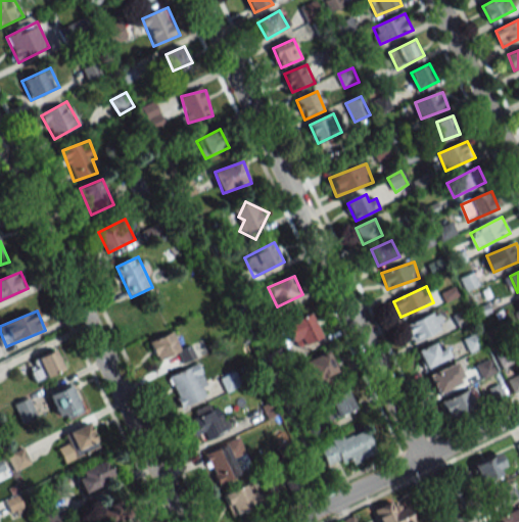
[(407,326),(414,342),(447,328),(440,312),(407,326)]
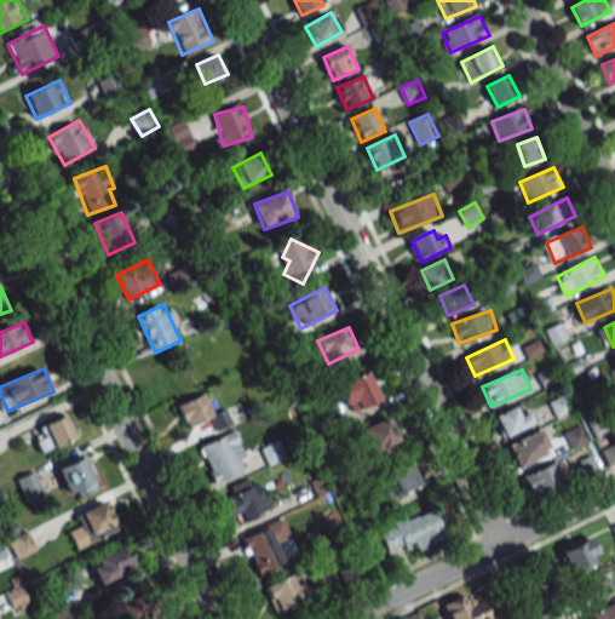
[(340,387),(354,413),(383,400),(371,372),(340,387)]
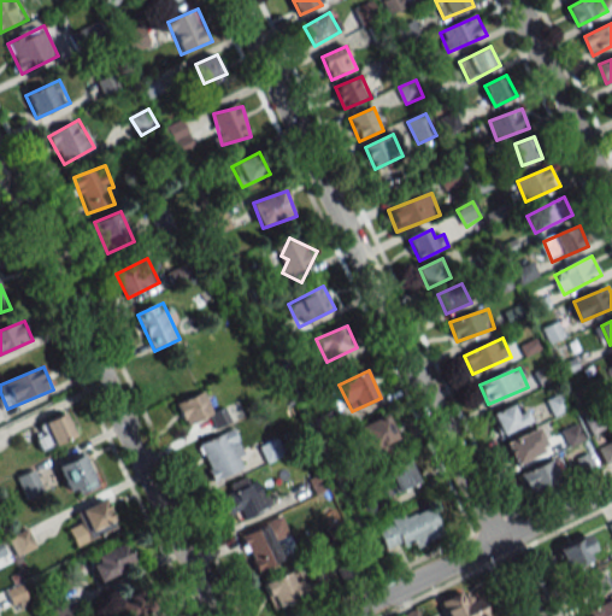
[(217,414),(206,392),(178,404),(189,427),(217,414)]
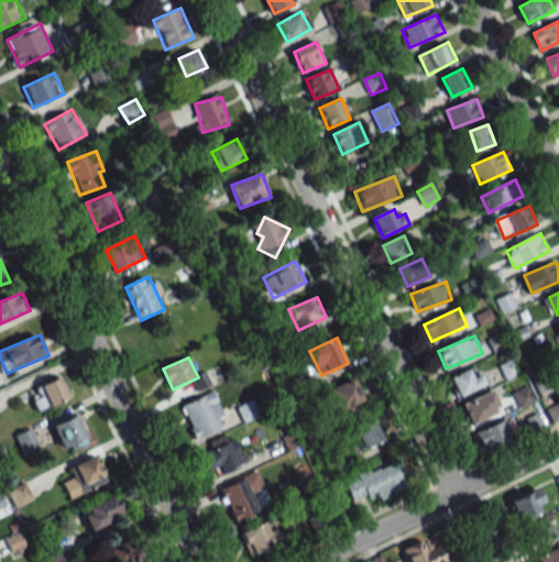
[(459,396),(485,388),(479,368),(452,377),(459,396)]
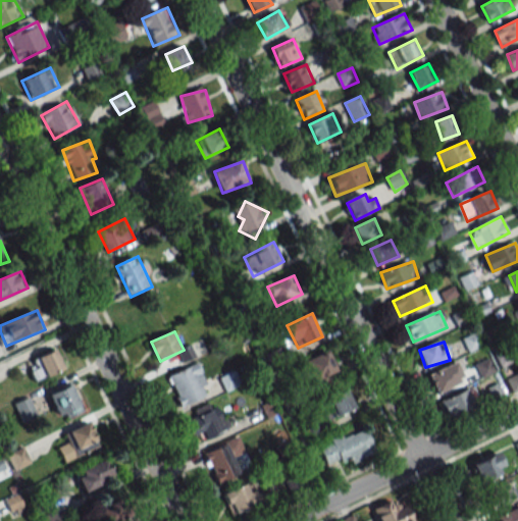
[(39,382),(68,367),(58,349),(30,364),(39,382)]
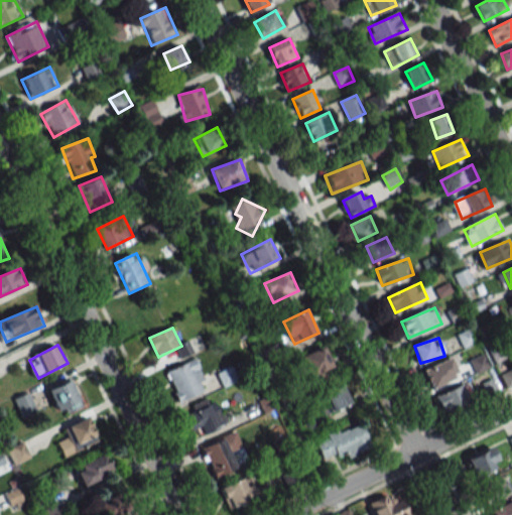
[(312,378),(336,366),(326,347),(302,359),(312,378)]
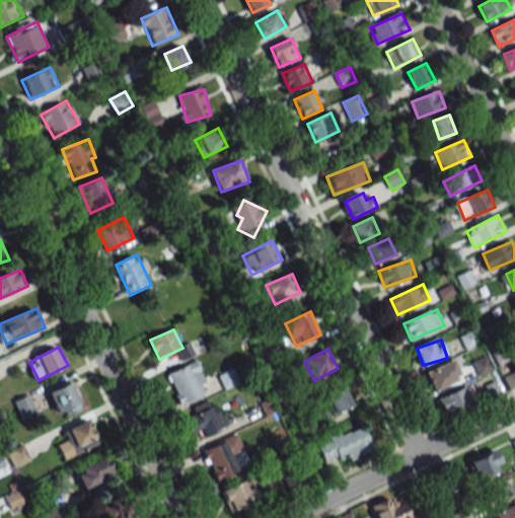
[(428,374),(436,390),(462,378),(454,361),(428,374)]
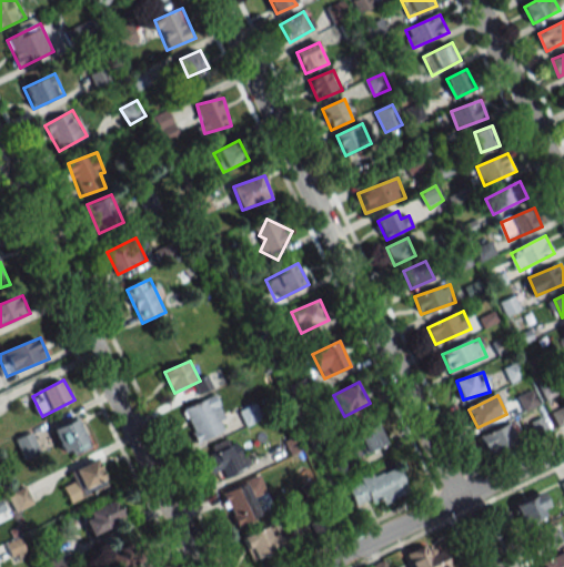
[(218,396),(185,409),(198,442),(231,429),(218,396)]
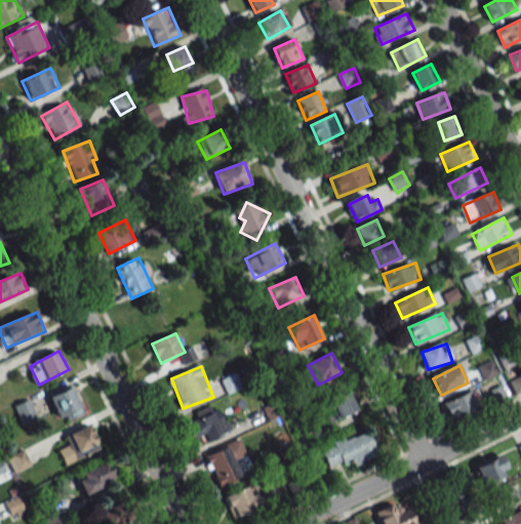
[(52,395),(59,421),(84,415),(77,388),(52,395)]
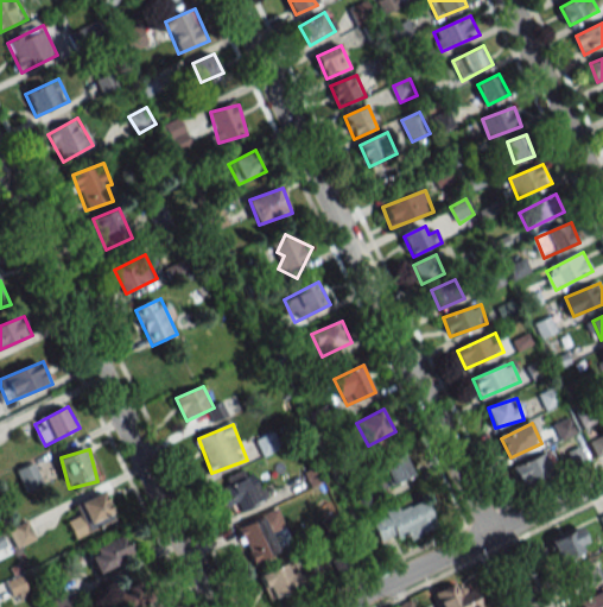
[(515,468),(526,488),(557,474),(546,454),(515,468)]
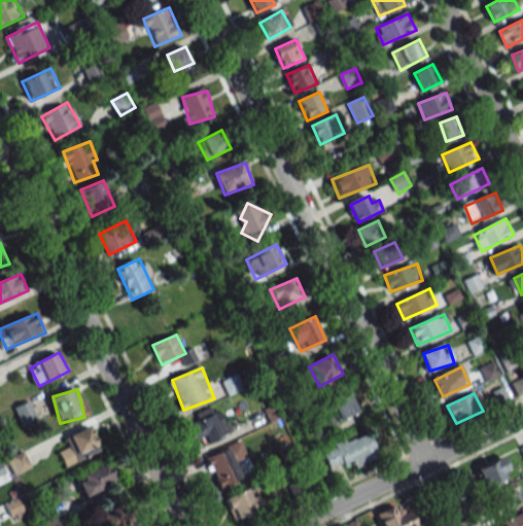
[(342,420),(360,413),(352,394),(335,401),(342,420)]
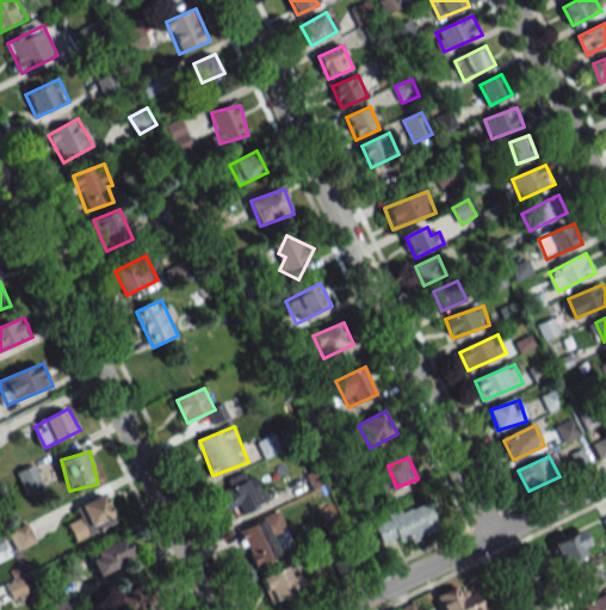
[(31,495),(47,487),(36,466),(19,474),(31,495)]
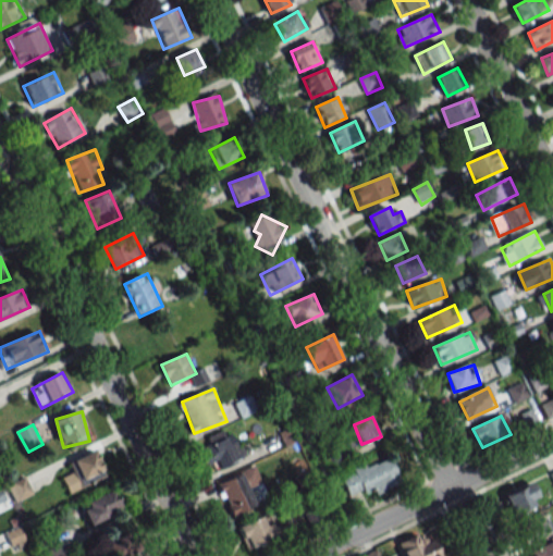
[(219,471),(246,459),(233,430),(201,445),(210,466),(216,462),(219,471)]
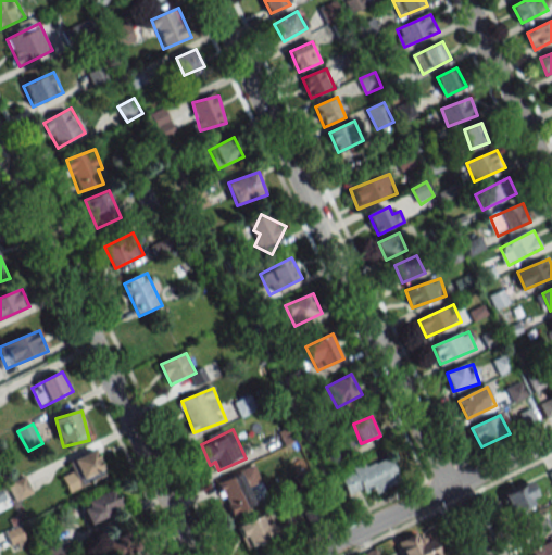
[(71,462),(75,472),(65,477),(71,492),(108,477),(98,451),(71,462)]
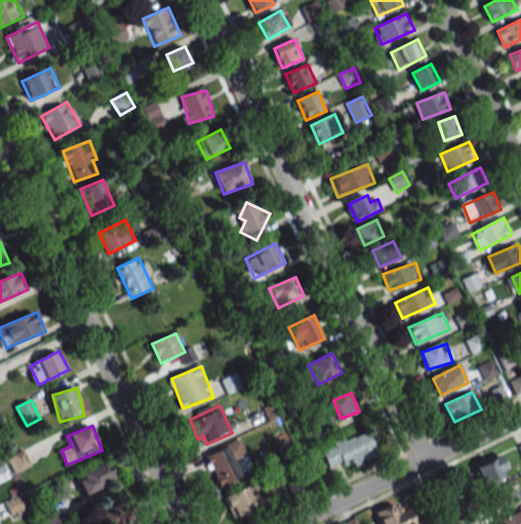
[(357,465),(381,455),(370,431),(323,450),(331,469),(355,459),(357,465)]
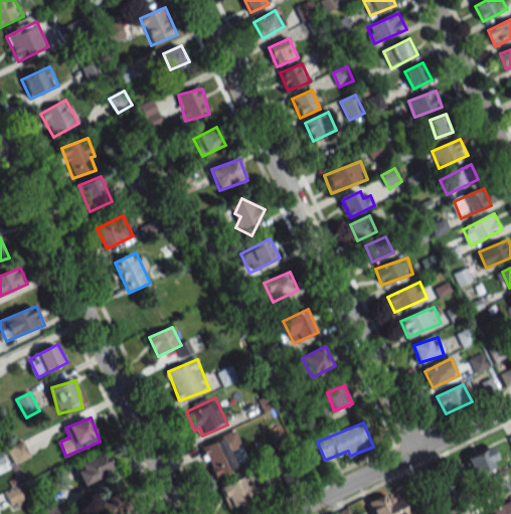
[(233,454),(244,450),(237,433),(203,447),(215,478),(239,468),(233,454)]
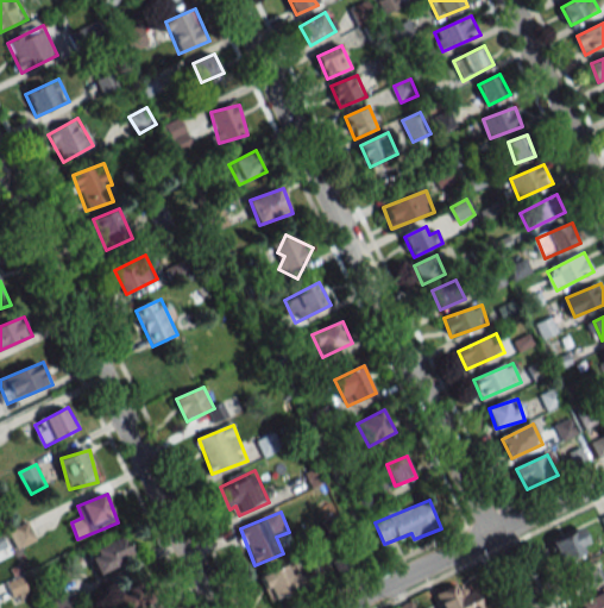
[(592,551),(585,530),(554,541),(562,563),(592,551)]
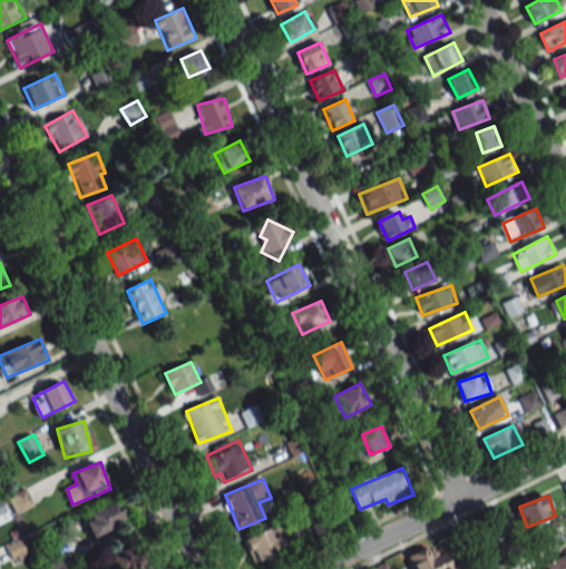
[(127,521),(117,501),(84,518),(94,538),(127,521)]
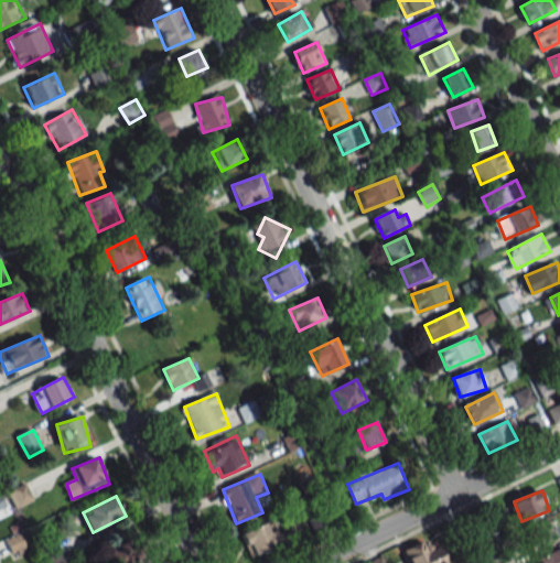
[(254,558),(284,544),(273,521),(244,534),(254,558)]
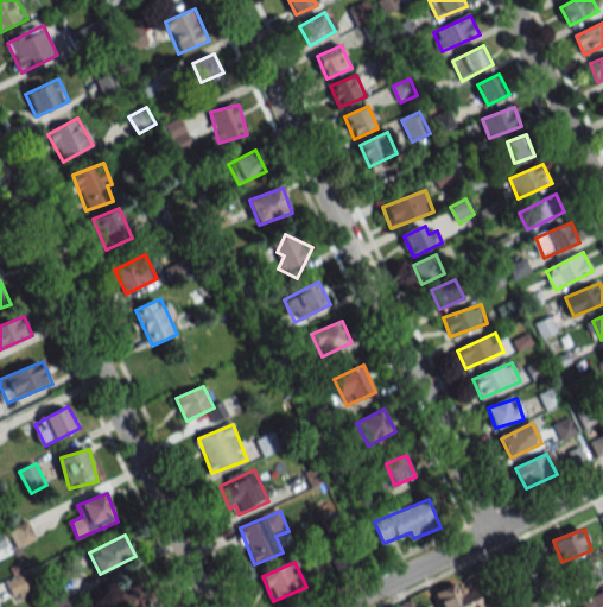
[(577,594),(602,582),(592,563),(567,575),(577,594)]
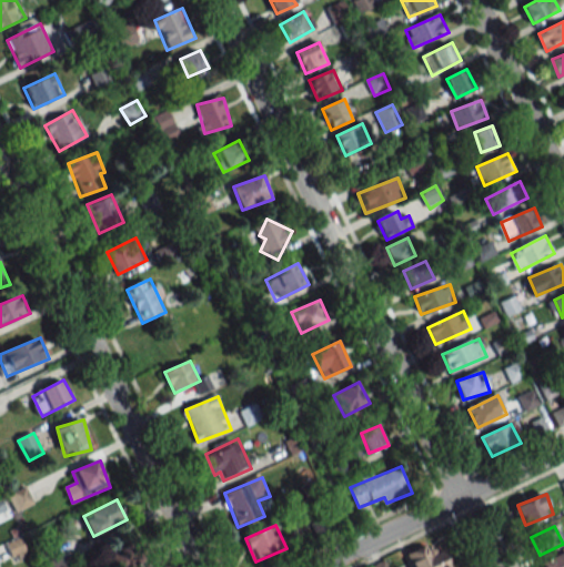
[(29,553),(22,539),(9,545),(14,558),(29,553)]
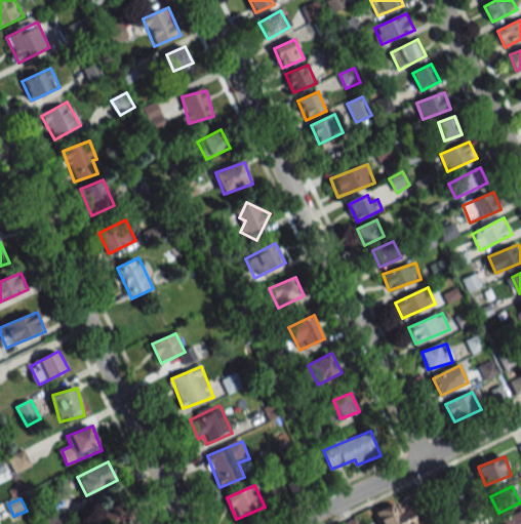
[(118,502),(99,512),(105,523),(129,523),(118,502)]
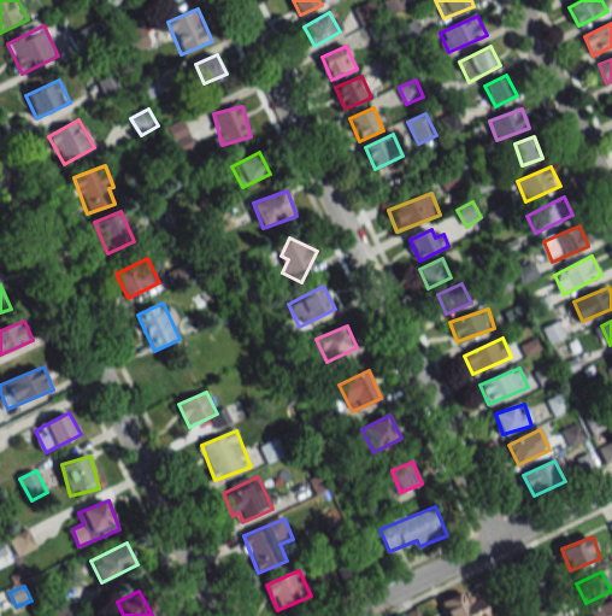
[(445,603),(451,615),(489,615),(480,596),(470,602),(465,592),(445,603)]
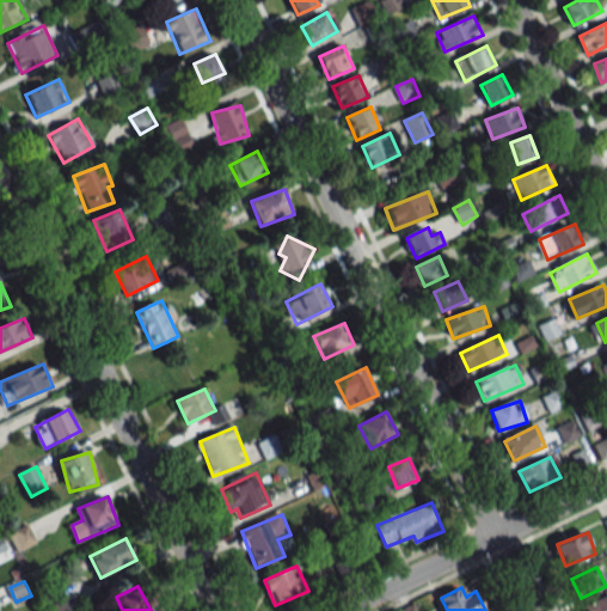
[(583,606),(586,610),(606,610),(606,594),(583,606)]
